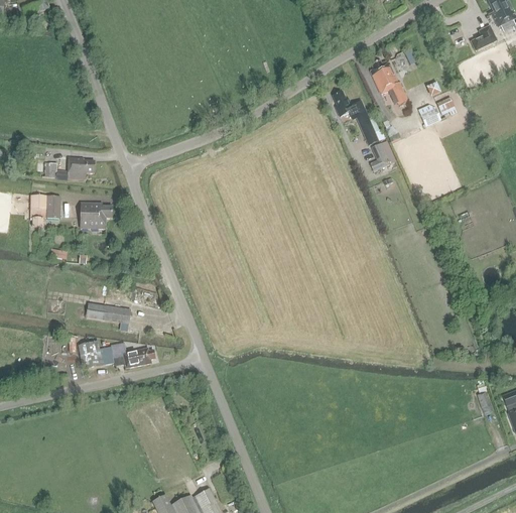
[(498,25),(515,16),(515,15),(508,0),(488,0),(493,9),(487,11),(489,14),(492,13),(498,25)]
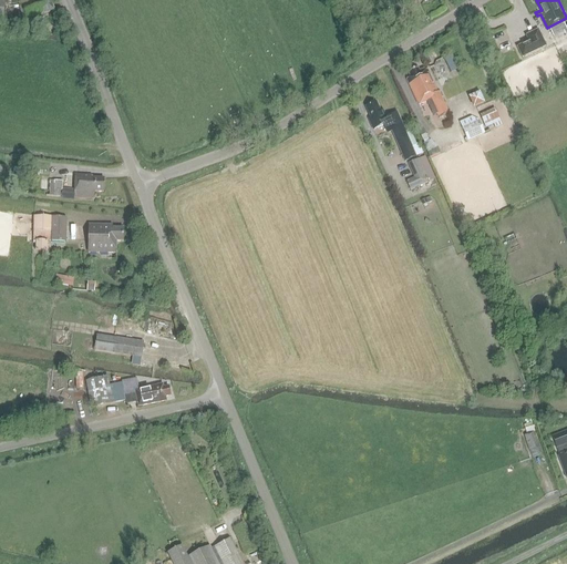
[(525,33),(528,39),(516,44),(522,55),(546,44),(538,27),(525,33)]
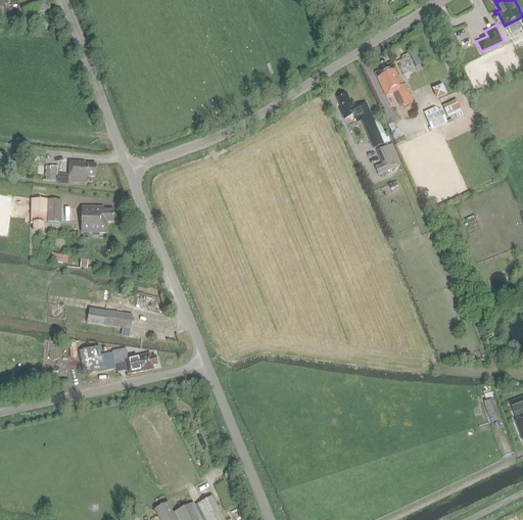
[(399,104),(403,102),(405,106),(415,102),(406,82),(403,83),(393,61),(387,64),(385,60),(377,64),(379,68),(375,71),(386,94),(393,90),(399,104)]
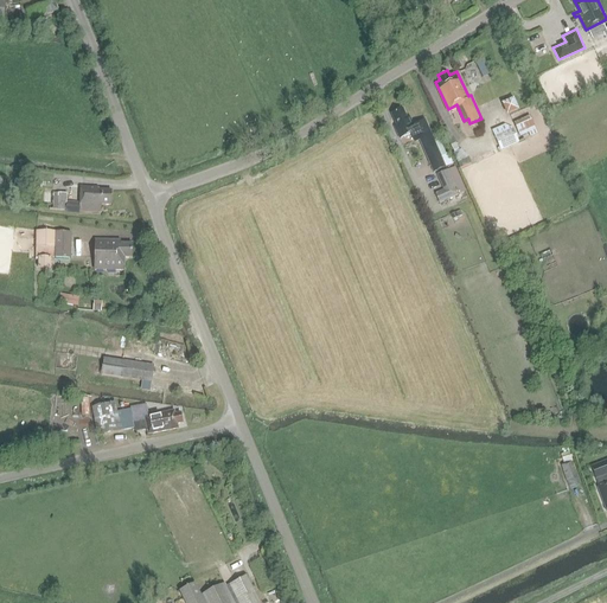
[(519,95),(506,98),(511,111),(523,107),(519,95)]
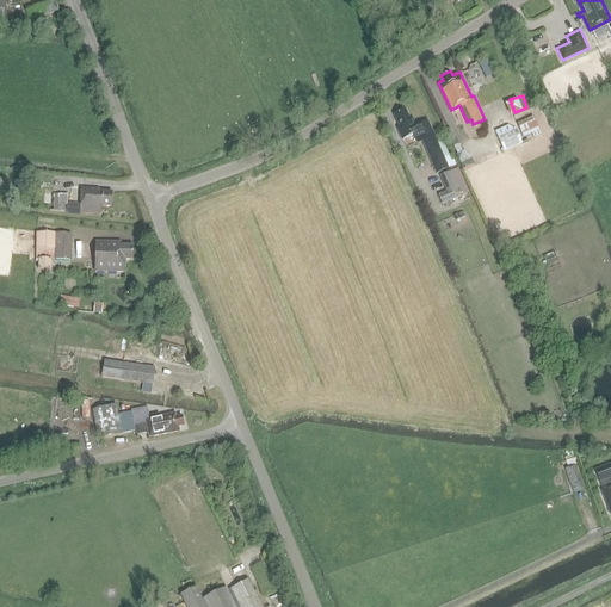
[(412,115),(408,116),(405,107),(394,112),(399,123),(397,124),(402,136),(413,131),(417,142),(423,140),(436,171),(454,163),(439,130),(434,132),(427,116),(414,122),(412,115)]
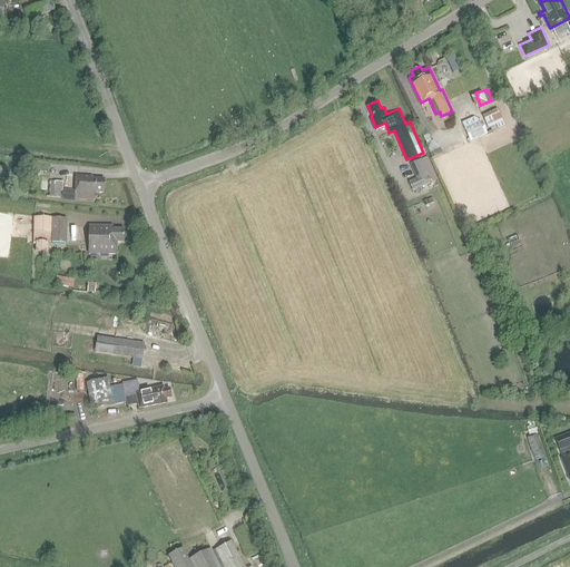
[(505,124),(497,106),(482,113),(488,126),(495,123),(498,127),(505,124)]
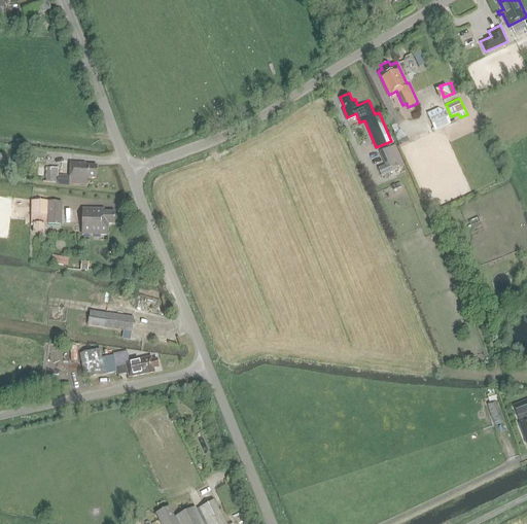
[(445,109),(437,106),(427,111),(434,129),(450,121),(445,109)]
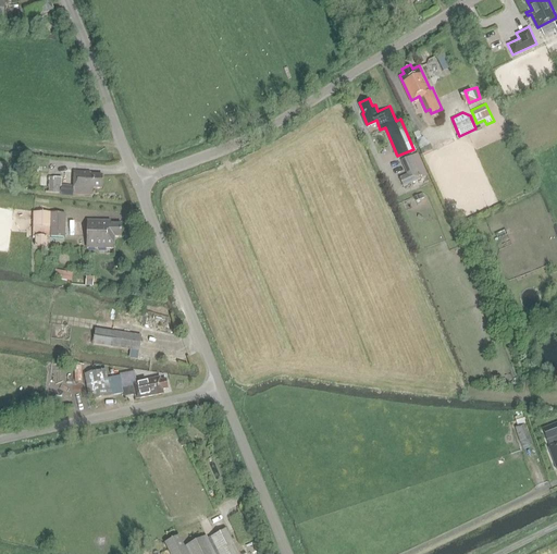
[(425,134),(419,140),(429,151),(435,145),(425,134)]
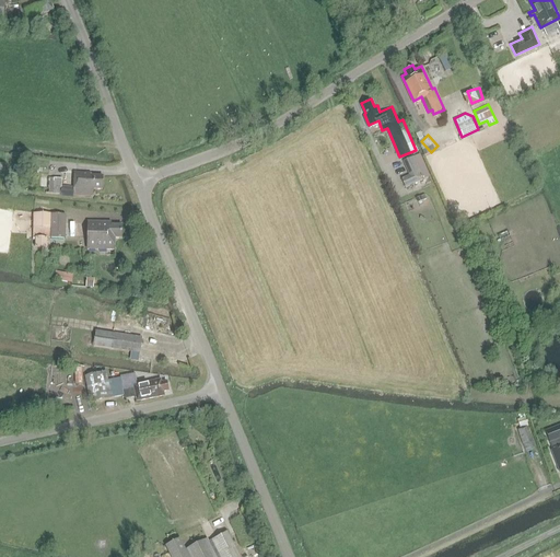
[(403,159),(408,173),(400,176),(405,185),(424,177),(415,154),(403,159)]
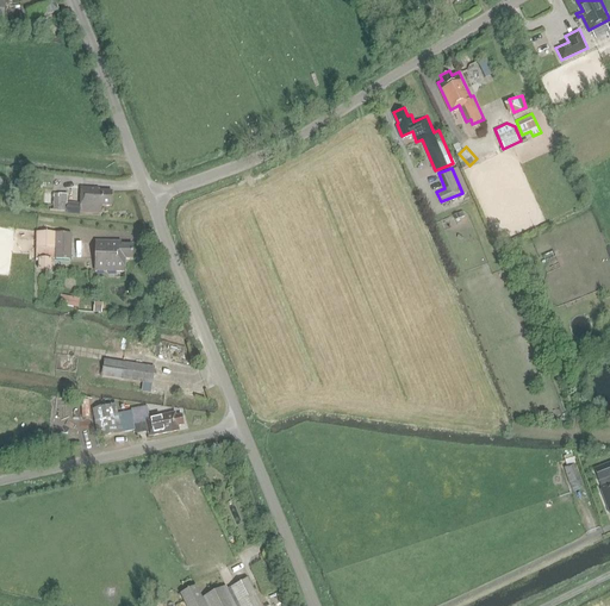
[(80,212),(80,210),(100,210),(101,202),(111,204),(112,189),(99,188),(99,186),(81,186),(80,201),(67,201),(67,192),(54,191),(53,207),(66,208),(66,212),(80,212)]
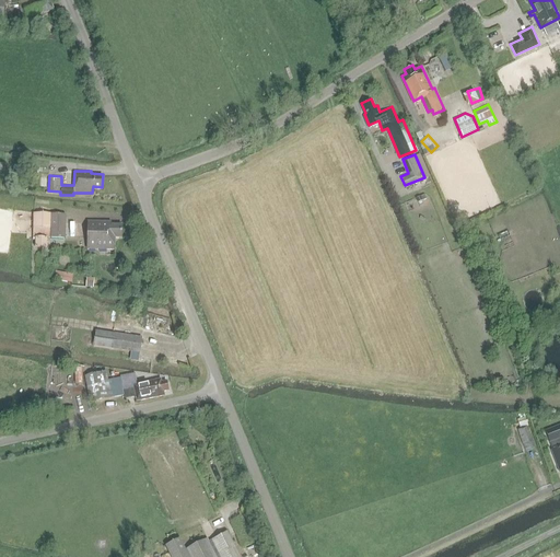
[(66,212),(33,211),(32,235),(35,235),(35,246),(47,246),(47,235),(65,236),(66,212)]
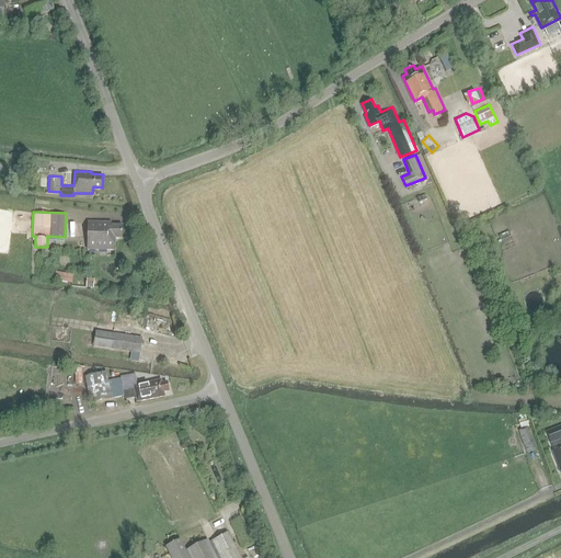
[(88,248),(115,248),(115,237),(122,237),(122,224),(110,224),(110,219),(88,219),(88,248)]
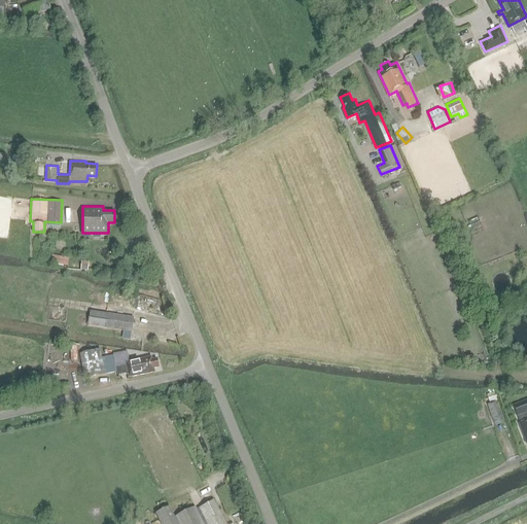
[(67,267),(94,270),(95,260),(68,257),(69,256),(63,255),(53,253),(50,260),(67,264),(67,267)]
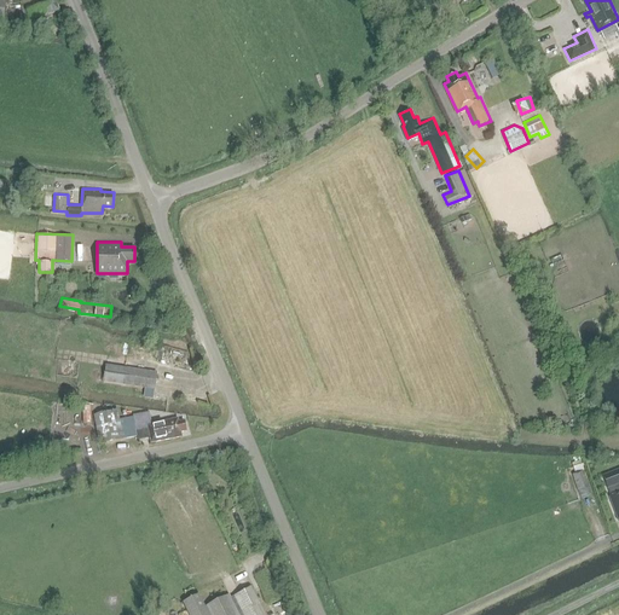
[(157,370),(105,363),(103,381),(155,388),(157,370)]
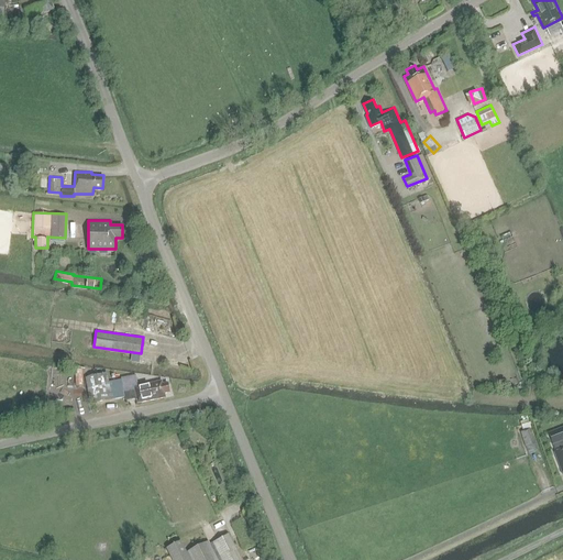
[(134,385),(134,387),(124,390),(121,377),(108,381),(107,371),(85,375),(90,402),(124,395),(125,398),(136,395),(138,401),(165,394),(164,391),(169,390),(167,381),(162,382),(161,380),(134,385)]
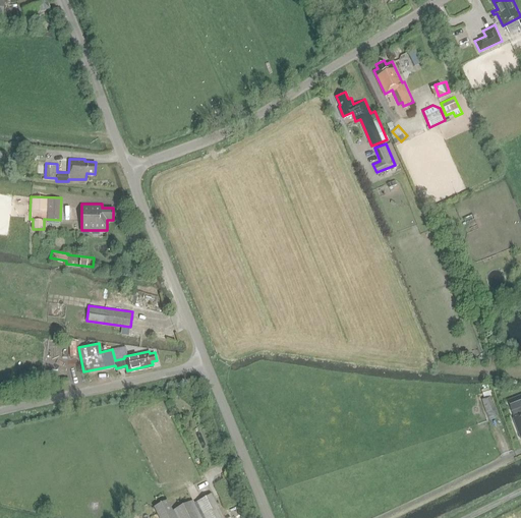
[(484,393),(489,417),(499,414),(493,391),(484,393)]
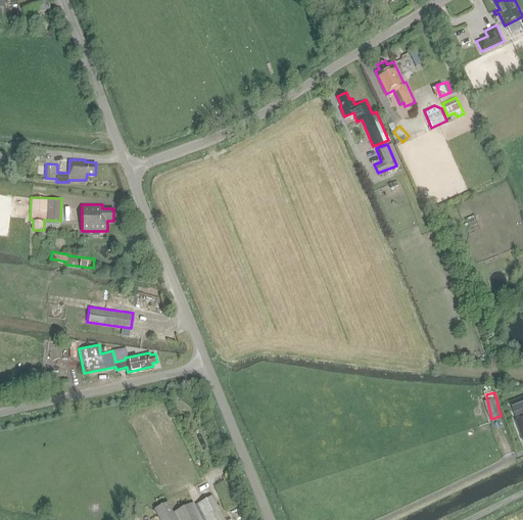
[(522,394),(510,400),(516,418),(515,418),(522,438),(522,437),(522,394)]
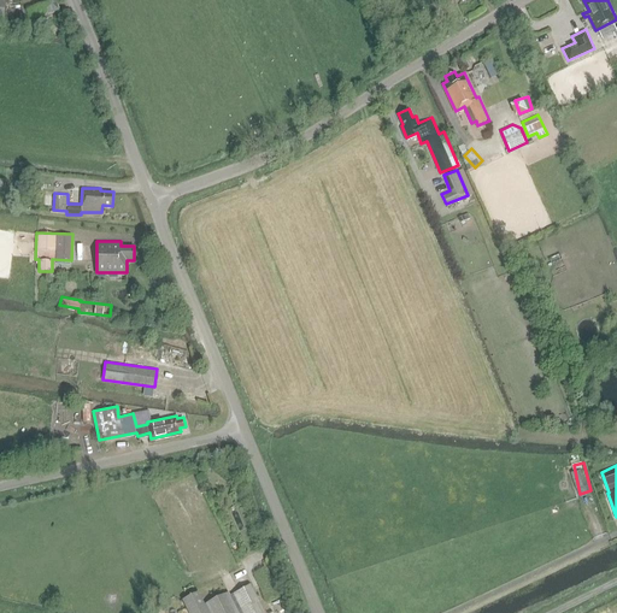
[(265,612),(251,583),(230,594),(228,590),(204,602),(198,590),(182,599),(188,612),(265,612)]
